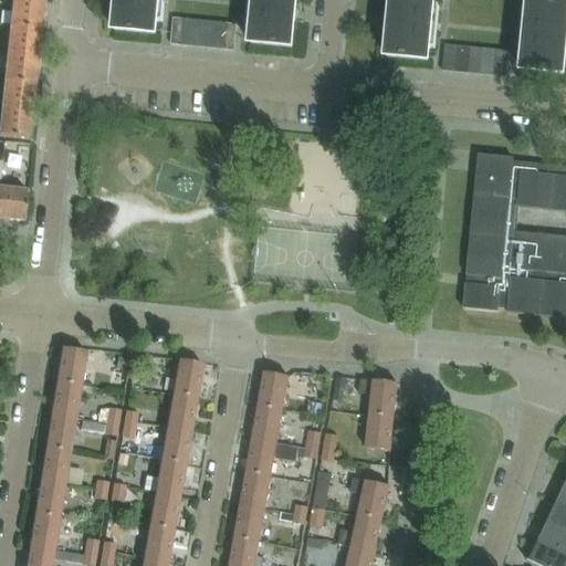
[(13,0),(10,28),(39,31),(42,3),(13,0)]
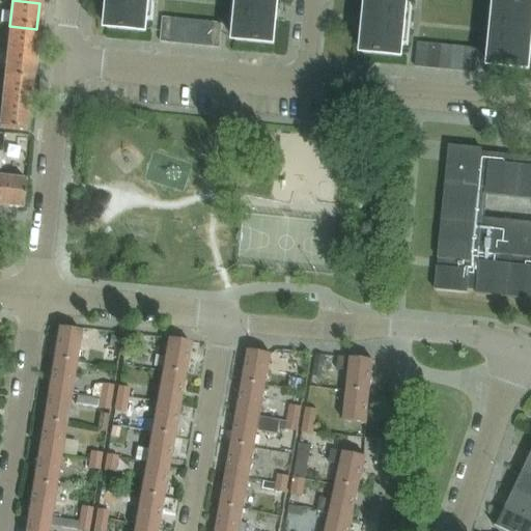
[(109,0),(107,29),(144,33),(145,30),(147,0),(109,0)]
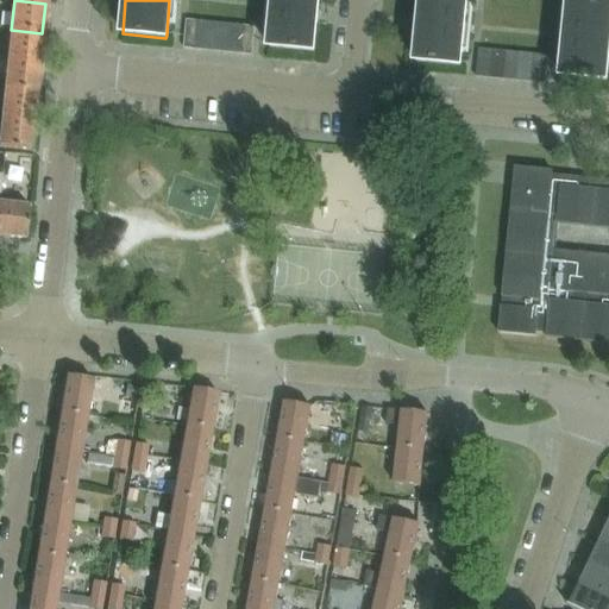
[(316,0),(274,0),(269,45),(269,48),(312,51),(316,0)]
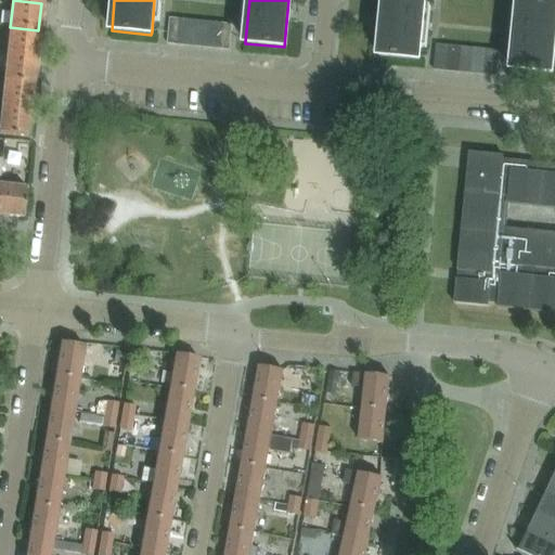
[(424,0),(386,0),(381,56),(418,60),(418,57),(424,0)]
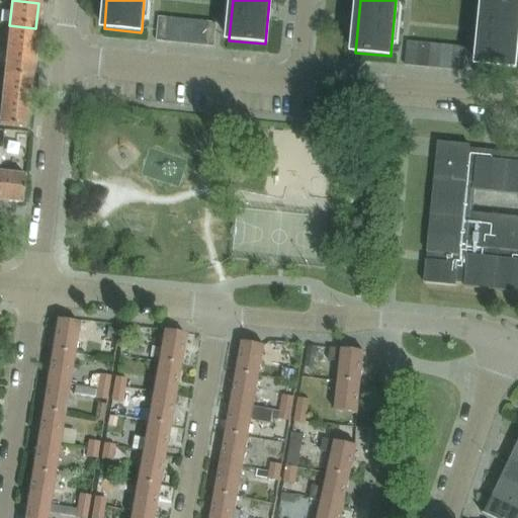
[(517,37),(517,7),(485,5),(479,63),(479,65),(515,69),(517,37)]
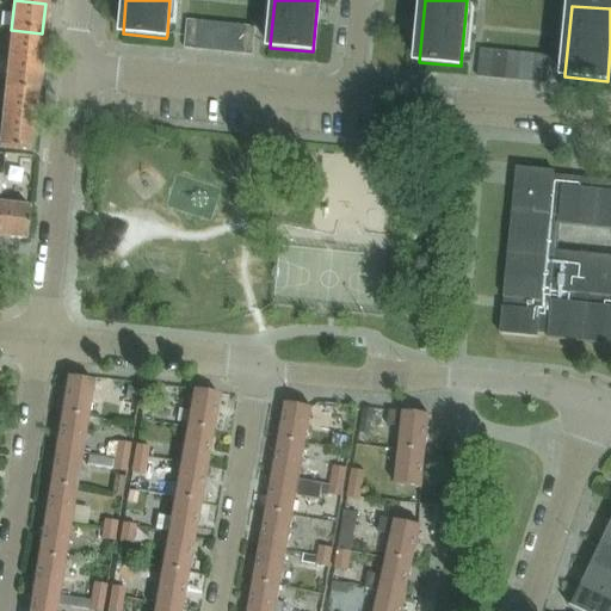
[(186,20),(185,37),(184,49),(197,50),(201,22),(186,20)]
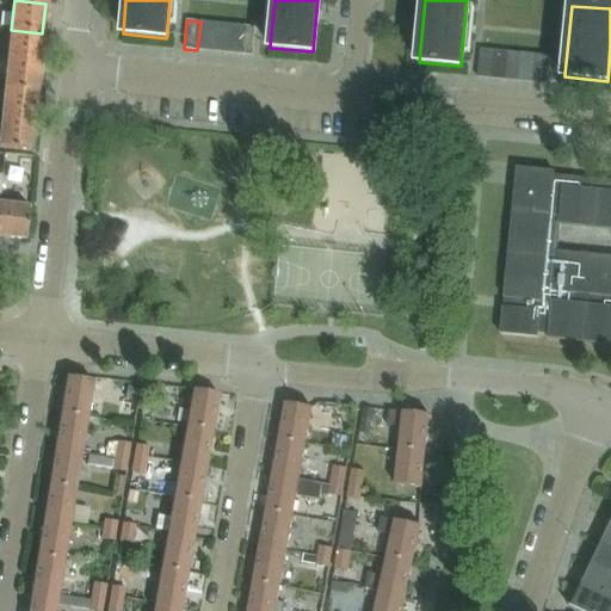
[(201,22),(197,50),(211,53),(214,24),(201,22)]
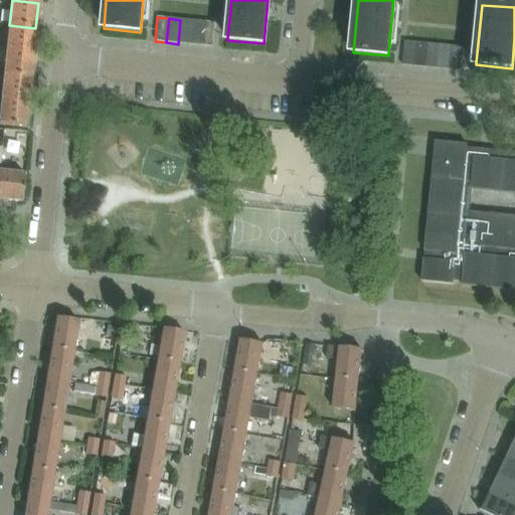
[(180,20),(178,44),(189,45),(191,21),(180,20)]
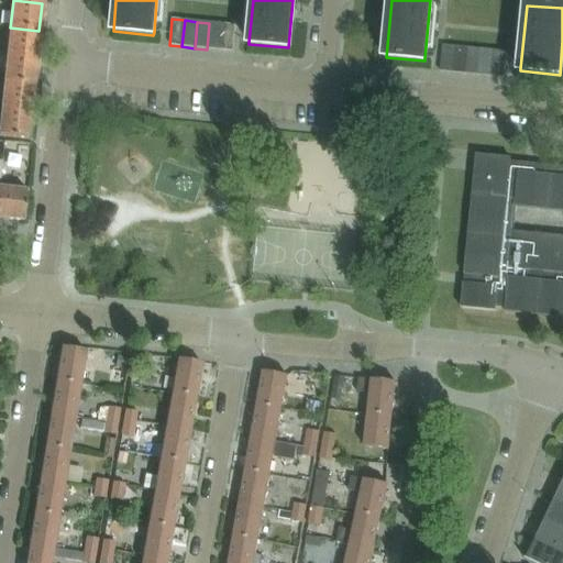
[(209,23),(207,50),(219,51),(222,24),(209,23)]
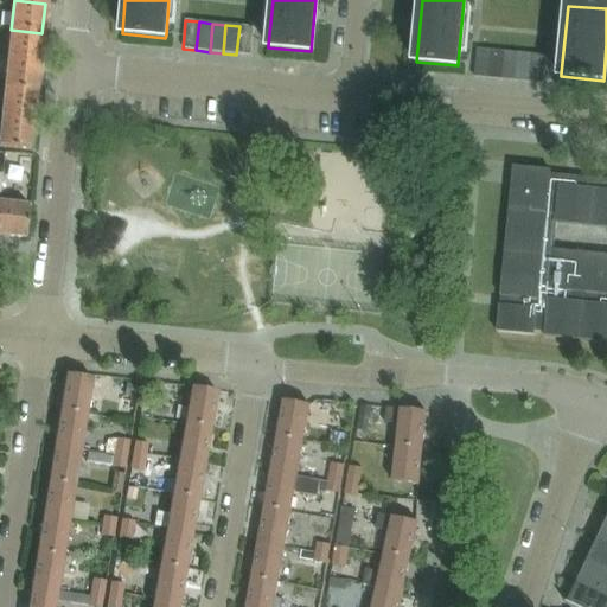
[(240,26),(236,55),(250,56),(251,43),(253,27),(240,26)]
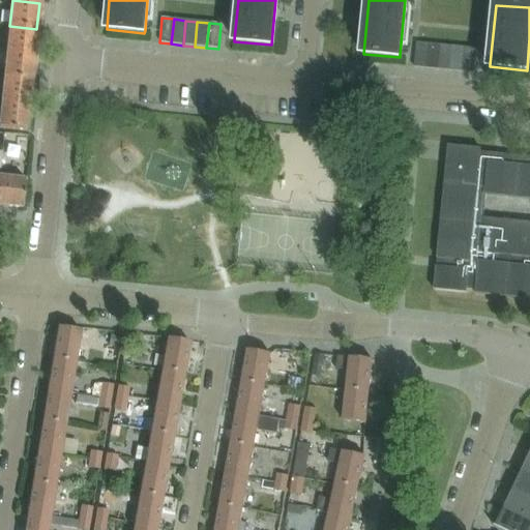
[(9,26),(7,51),(34,54),(36,29),(9,26)]
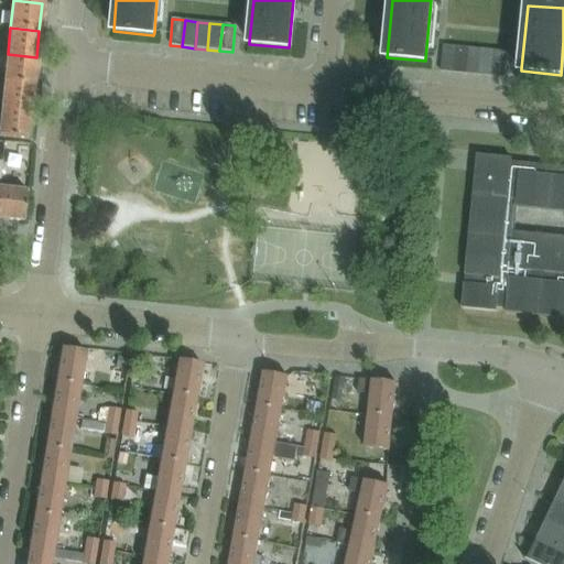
[(443,46),(442,61),(440,72),(453,73),(455,47),(443,46)]
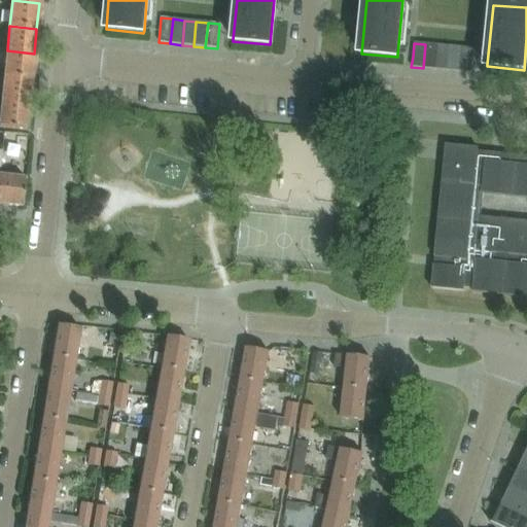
[(425,44),(423,68),(434,69),(437,45),(425,44)]
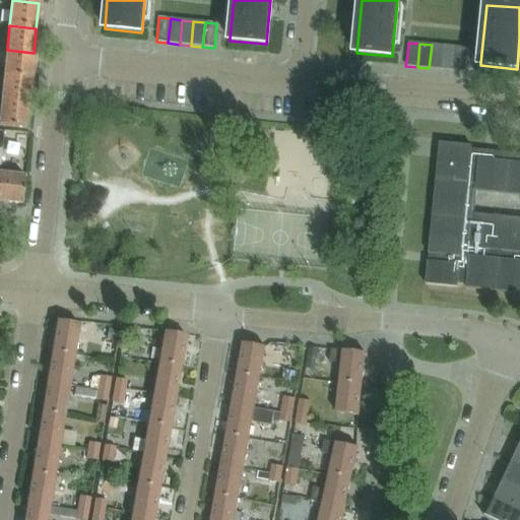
[(432,45),(429,68),(441,69),(443,46),(432,45)]
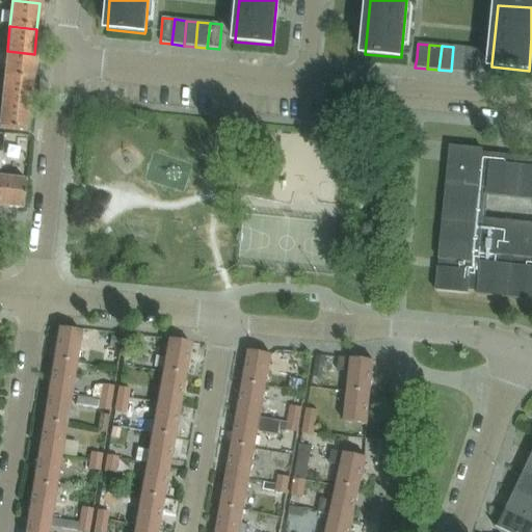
[(453,47),(451,71),(462,72),(464,48),(453,47)]
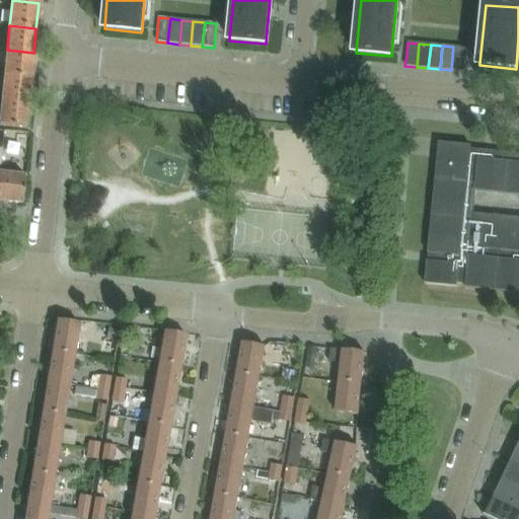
[(453,47),(451,70),(462,72),(463,61),(465,48),(453,47)]
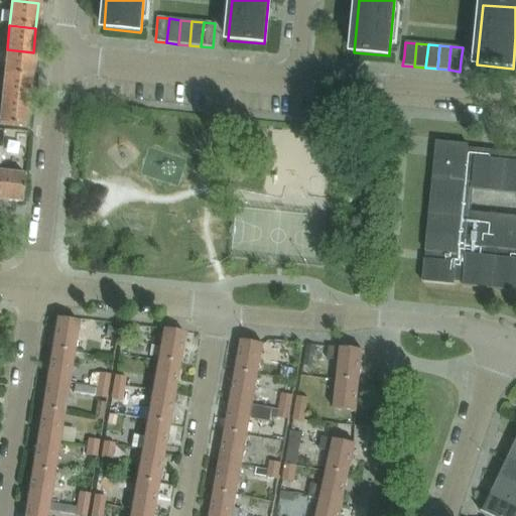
[(31,68),(33,52),(7,49),(4,75),(30,78),(31,68)]
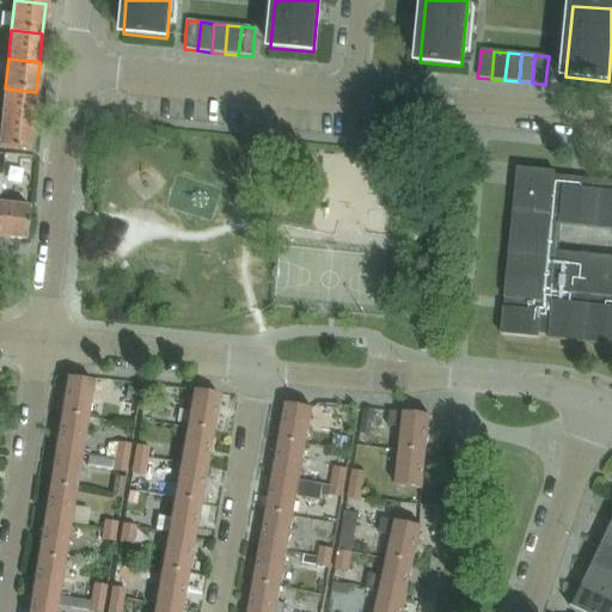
[(5,89),(2,118),(34,121),(36,92),(5,89)]
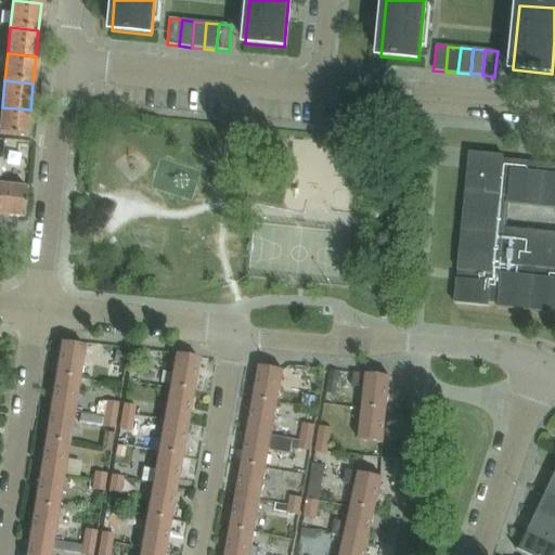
[(2,107),(0,123),(0,133),(27,138),(30,110),(2,107)]
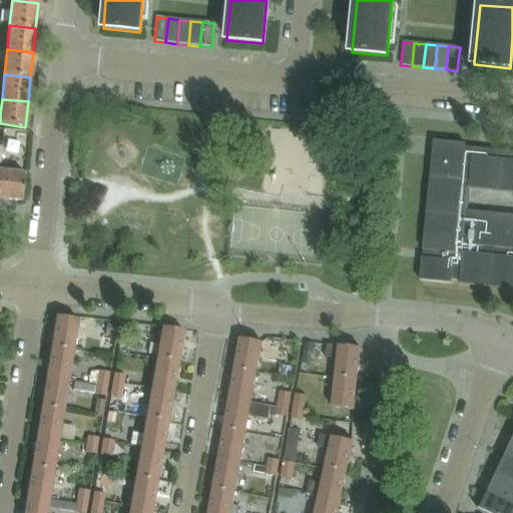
[(512,151),(464,147),(464,144),(434,141),(420,282),(450,285),(451,281),(459,282),(459,286),(512,290),(512,151)]
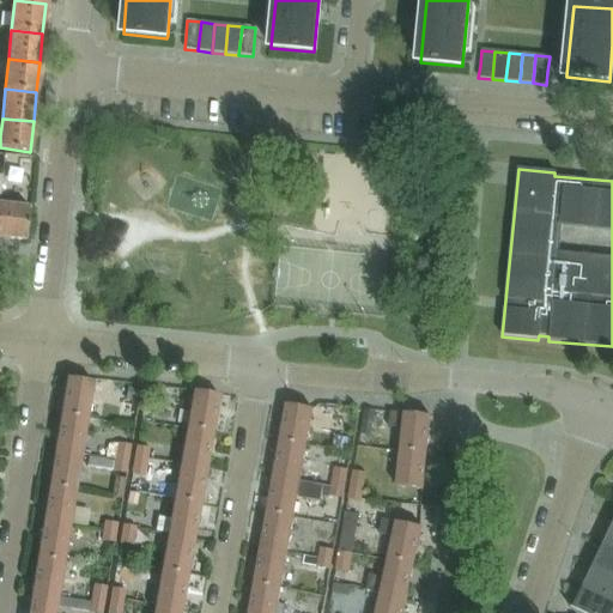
[(0,238),(25,241),(29,208),(0,205),(0,238)]
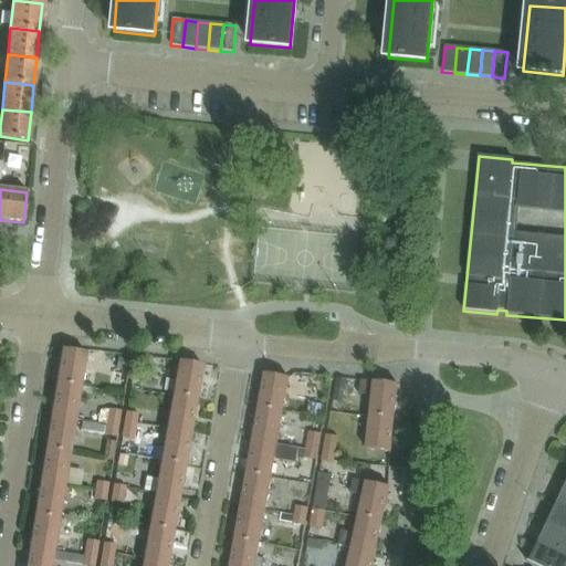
[(62,350),(56,384),(80,388),(85,354),(62,350)]
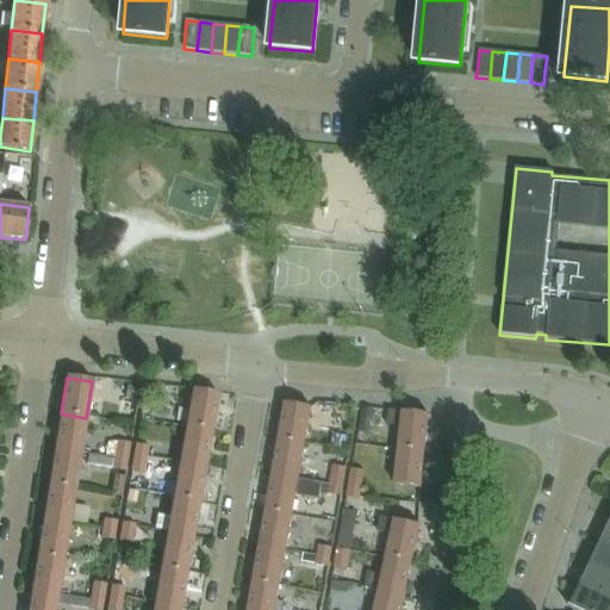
[(135,399),(137,387),(128,386),(125,398),(135,399)]
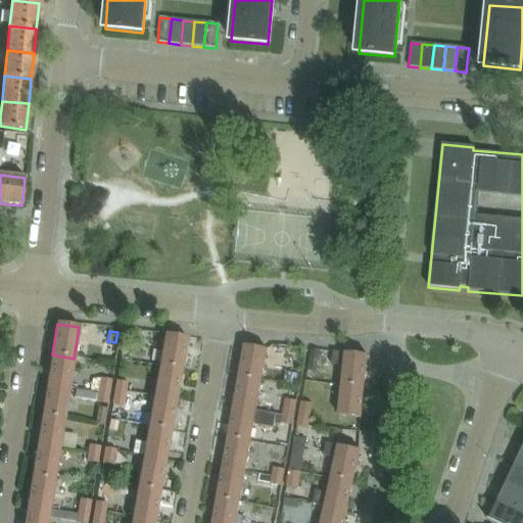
[(164,335),(159,366),(181,370),(186,339),(164,335)]
